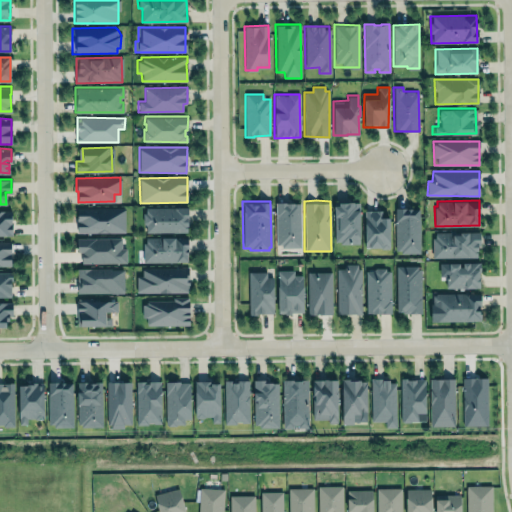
[(274,201),(275,244),(281,244),(281,247),(300,247),(299,203),(296,203),(293,202),(286,202),(286,201),(274,201)]
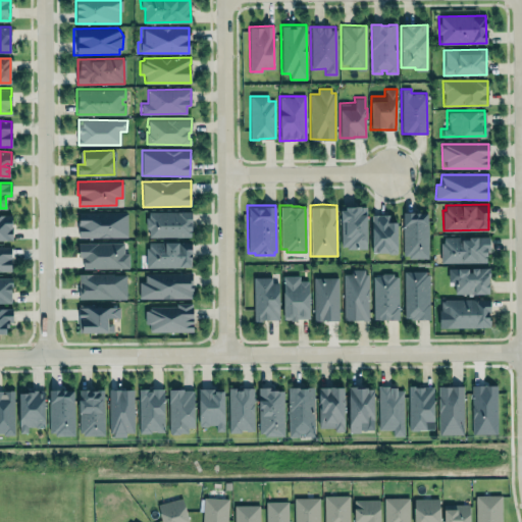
[(366,206),(341,206),(340,248),(366,248),(366,206)]
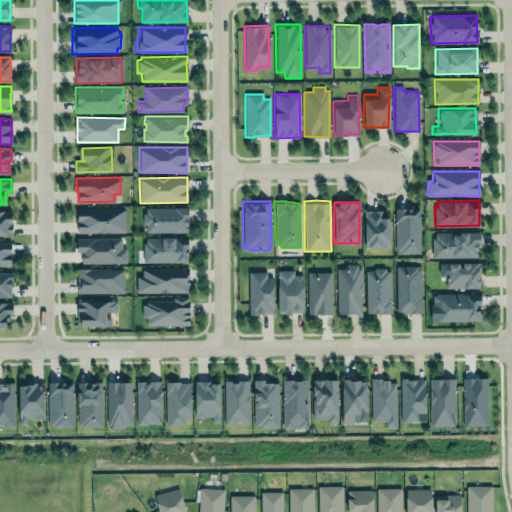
[(76,208),(77,233),(124,232),(124,208),(76,208)]
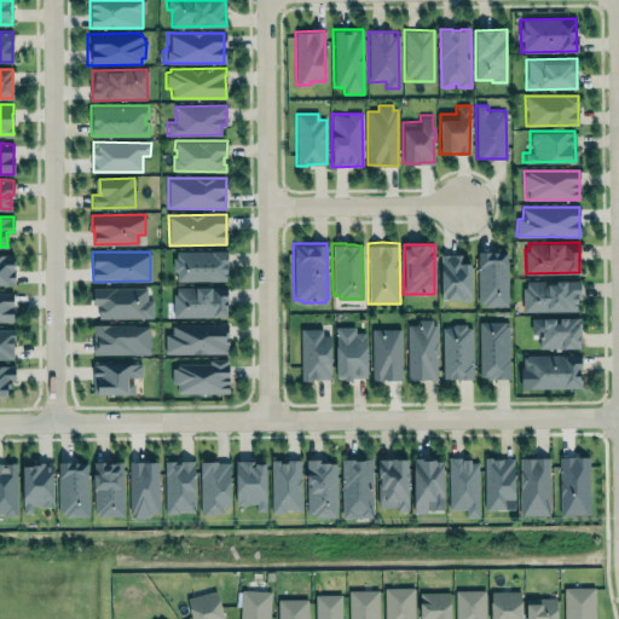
[(225,252),(226,279),(175,281),(175,272),(173,270),(173,259),(175,259),(175,252),(225,252)]
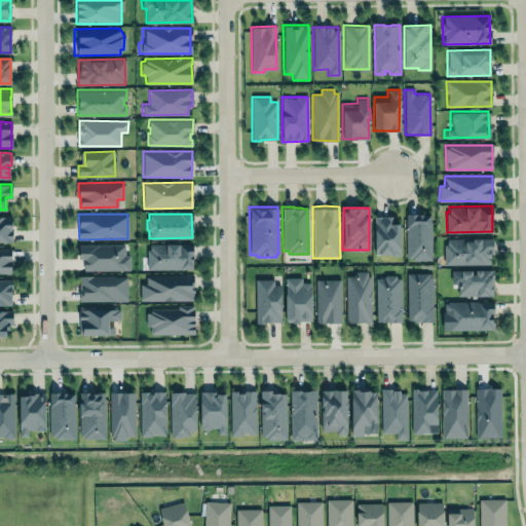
[(406,214),(406,257),(411,257),(411,260),(431,260),(431,216),(423,216),(423,215),(418,215),(418,214),(406,214)]
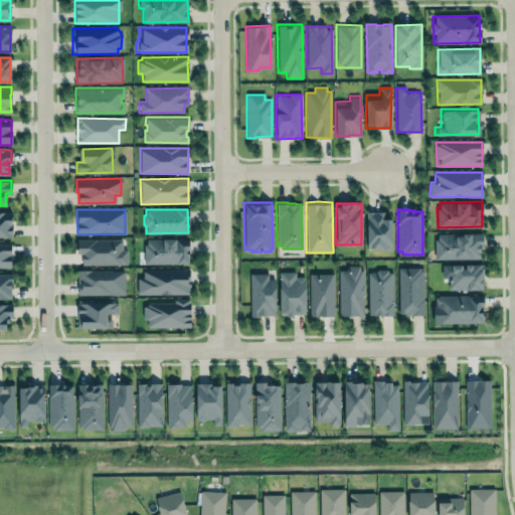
[(12,236),(0,236),(0,211),(11,211),(11,224),(10,224),(5,230),(12,229),(12,236)]
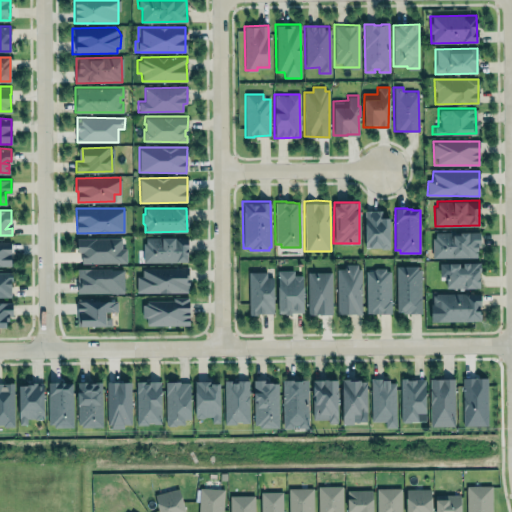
[(389,217),(381,217),(381,210),(364,210),(364,248),(389,248),(389,217)]
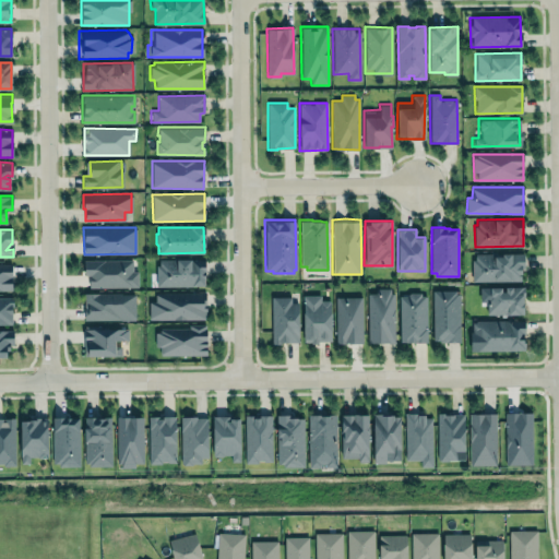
[(475,252),(475,259),(472,259),(472,282),(521,281),(521,273),(521,270),(525,270),(524,251),(475,252)]
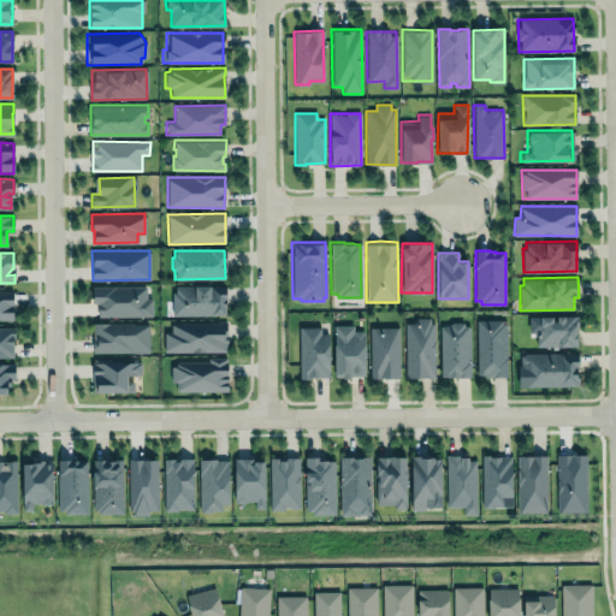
[(93,286),(93,303),(98,303),(98,315),(152,315),(152,298),(146,298),(146,285),(93,286)]
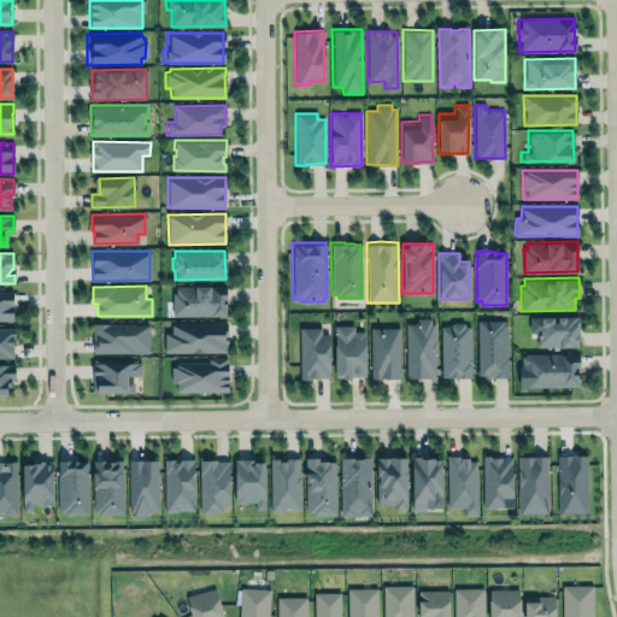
[(171,316),(225,315),(225,286),(176,287),(176,292),(171,292),(171,316)]
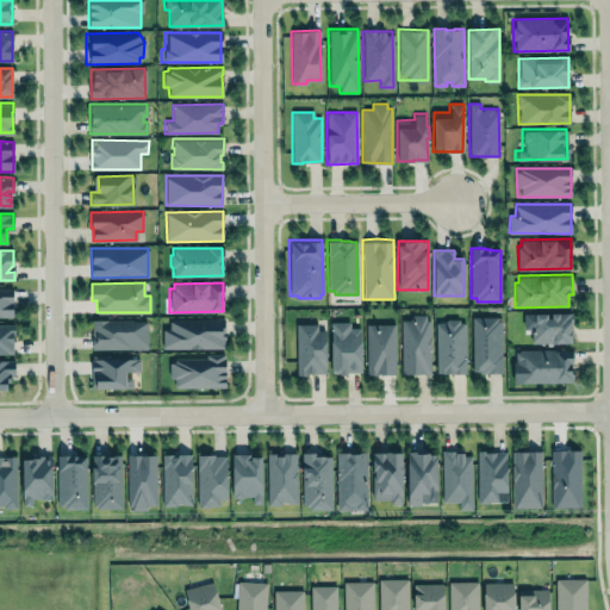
[(0,317),(13,317),(12,288),(0,288),(0,317)]
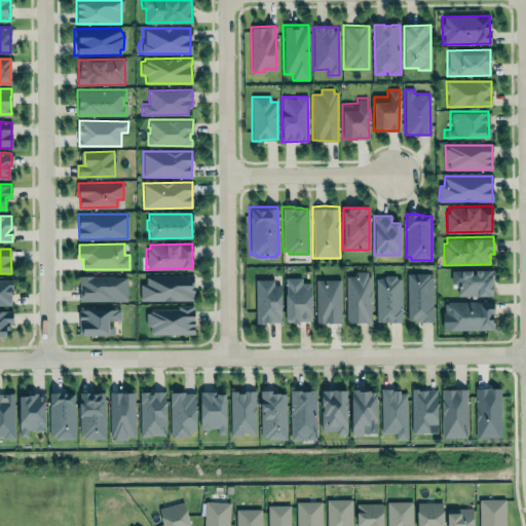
[(495,268),(495,296),(488,297),(457,297),(456,275),(460,275),(460,269),(481,268),(495,268)]
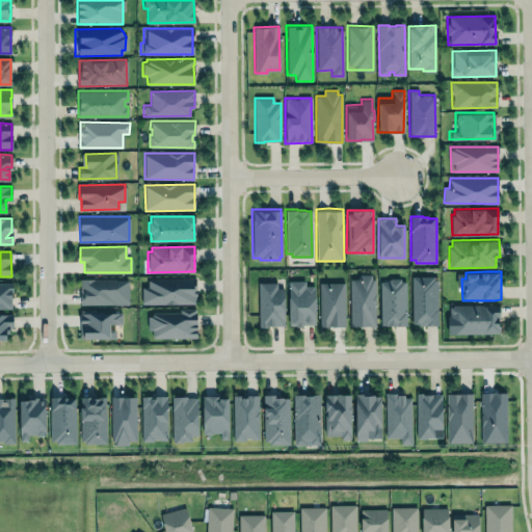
[(350,325),(375,325),(374,280),(371,280),(371,274),(357,274),(357,277),(349,278),(350,325)]
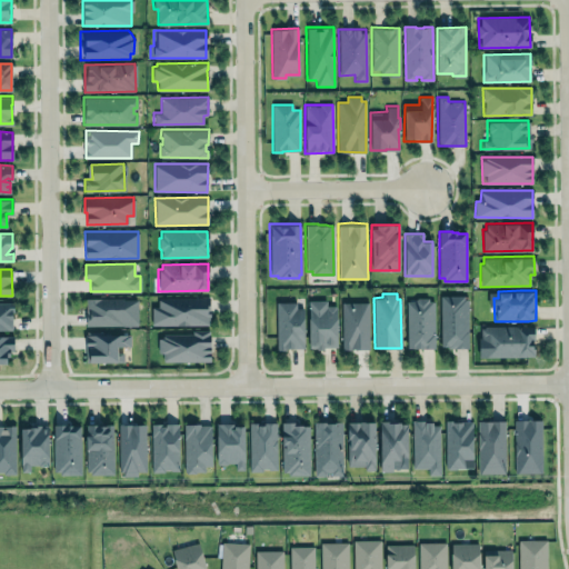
[(439,293),(439,347),(448,349),(469,348),(469,295),(462,293),(439,293)]
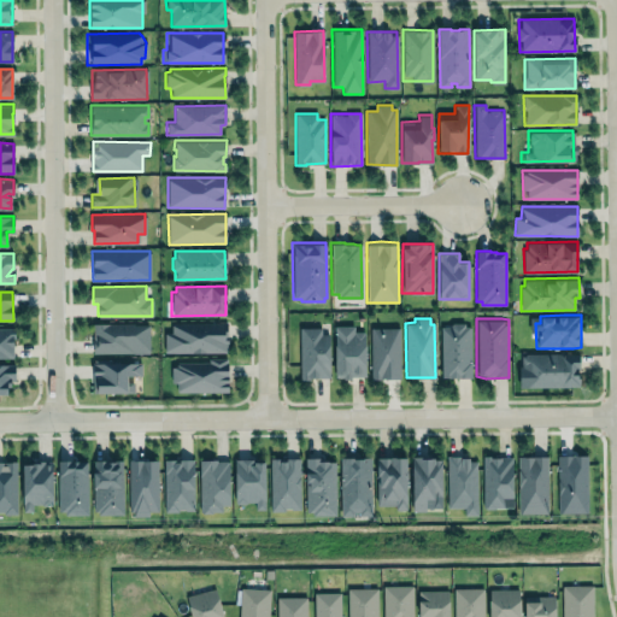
[(440,325),(448,325),(452,321),(465,321),(465,325),(471,325),(471,378),(440,378),(440,325)]
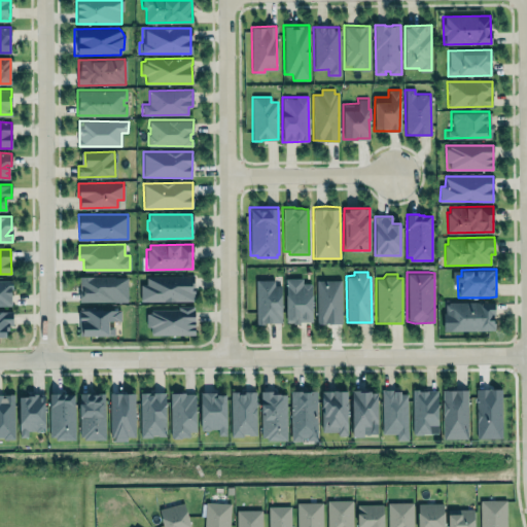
[(194,301),(194,276),(146,276),(146,286),(140,286),(140,302),(194,301)]
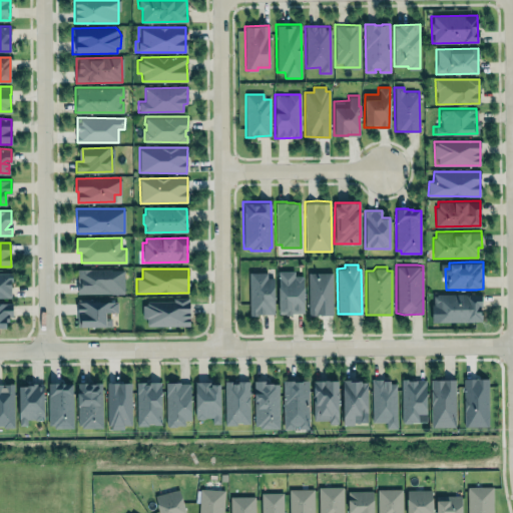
[(123,294),(123,270),(76,270),(77,294),(123,294)]
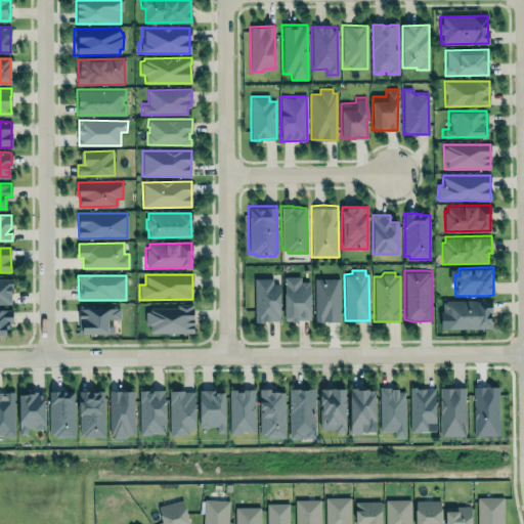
[(284,276),(285,320),(291,320),(291,321),(298,321),(298,319),(309,319),(309,282),(307,281),(300,281),(300,276),(284,276)]
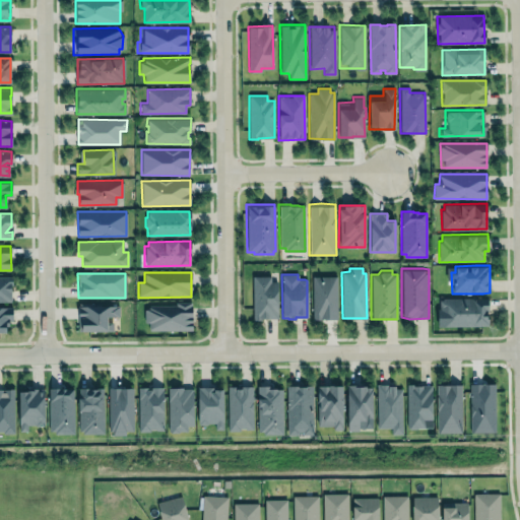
[(12,275),(0,275),(0,302),(7,302),(7,301),(10,301),(10,284),(12,284),(12,275)]
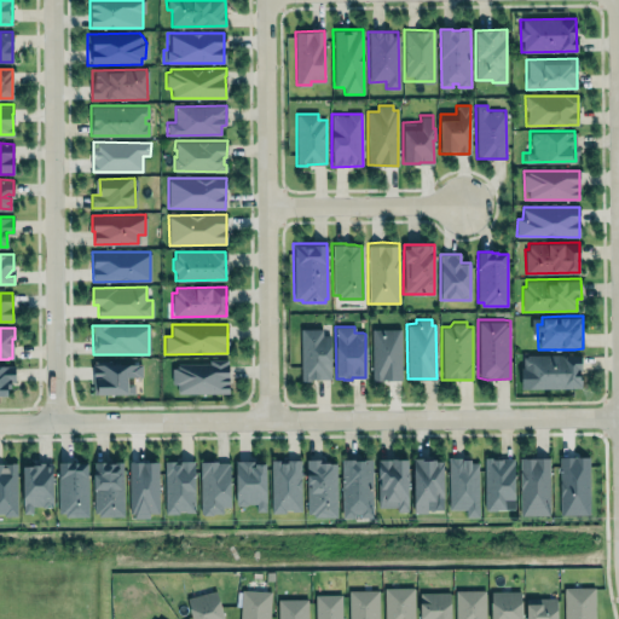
[(300,328),(322,328),(322,334),(330,334),(330,379),(311,379),(311,380),(300,381),(300,328)]
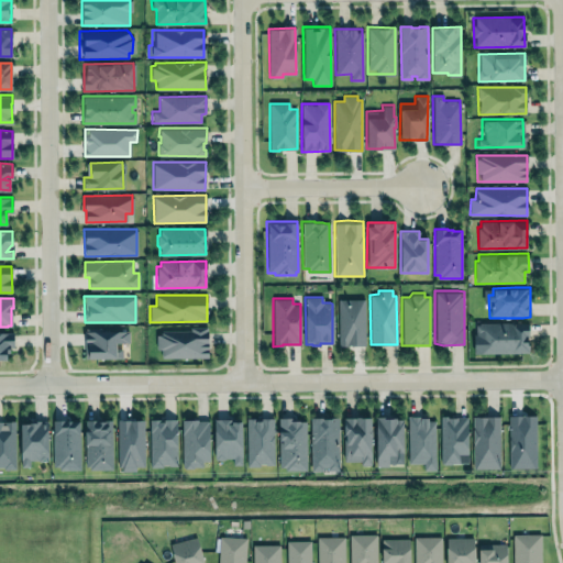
[(338,299),(364,298),(365,344),(339,345),(338,299)]
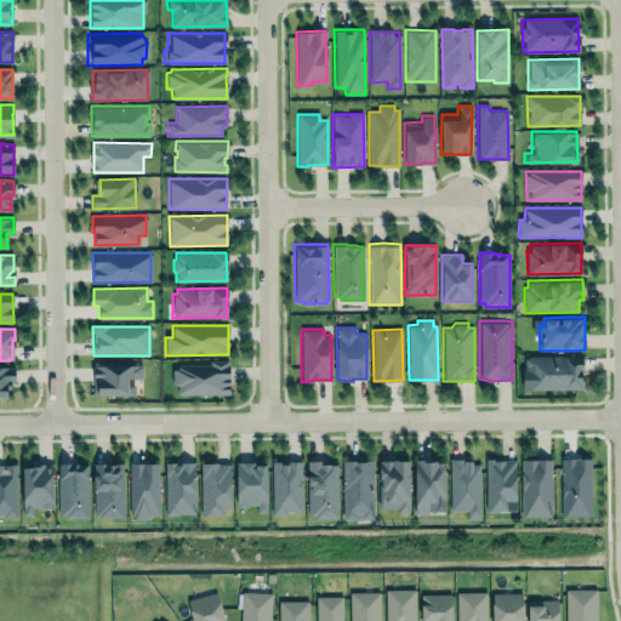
[(528,391),(585,391),(585,363),(585,354),(528,353),(528,357),(524,357),(524,370),(528,370),(528,391)]
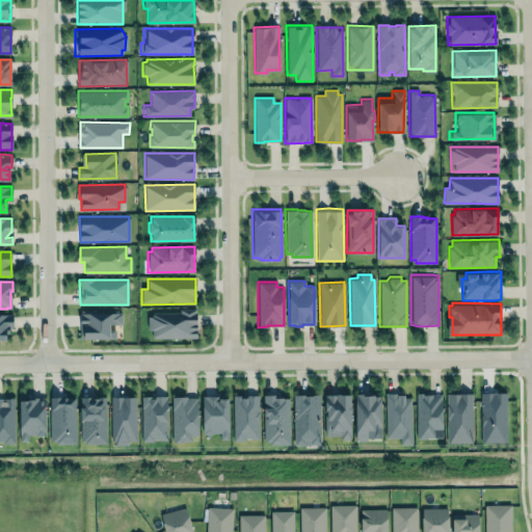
[(196,308),(197,339),(151,340),(151,331),(147,331),(147,310),(177,308),(196,308)]
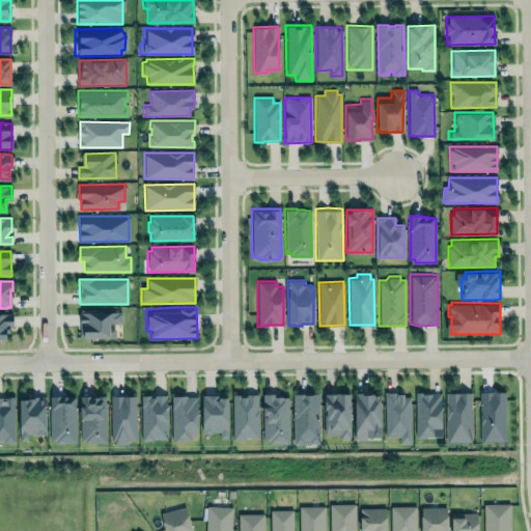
[(78,310),(78,339),(117,339),(117,328),(122,328),(122,310),(78,310)]
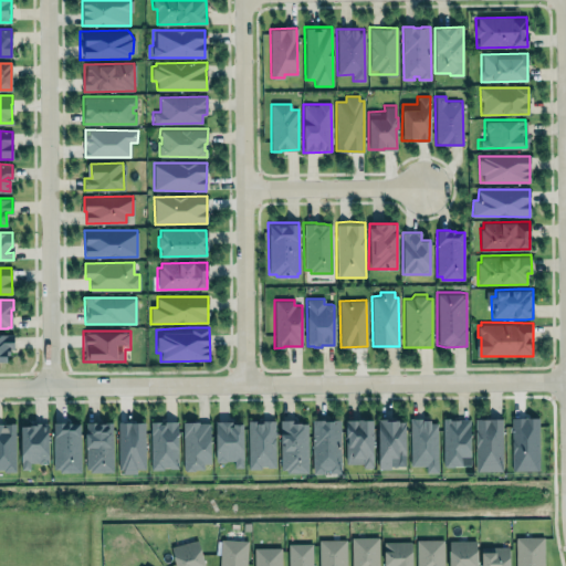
[(13,335),(0,334),(0,362),(6,363),(6,349),(12,349),(13,335)]
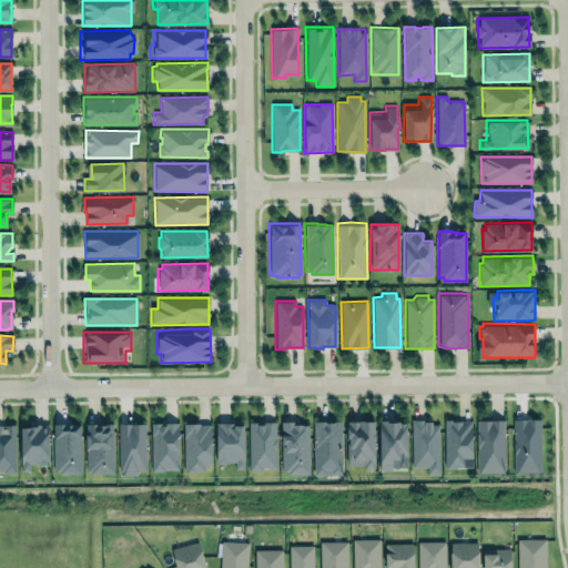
[(540,419),(513,418),(513,473),(540,473),(540,419)]
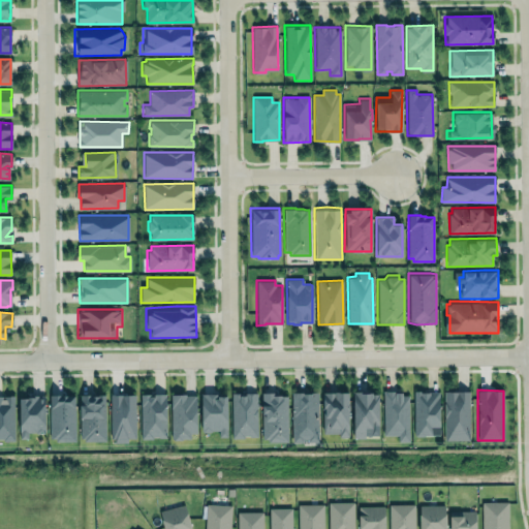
[(352,391),(353,437),(365,437),(365,434),(378,435),(378,394),(372,394),(372,392),(367,393),(367,391),(352,391)]
